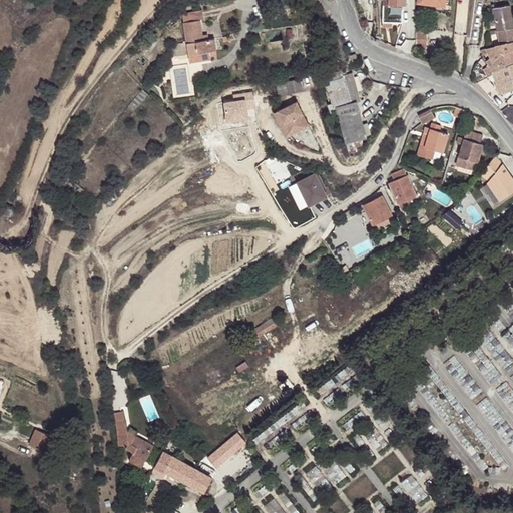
[(392,23),(403,23),(403,5),(406,5),(406,0),(380,0),(383,0),(382,22),(392,23)]
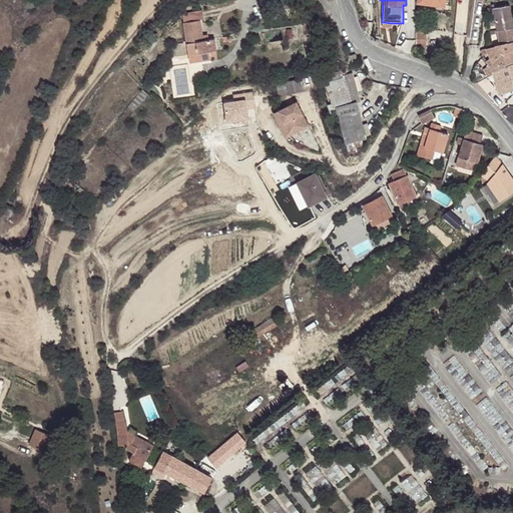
[(486,61),(489,65),(493,72),(494,72),(505,68),(505,66),(512,63),(512,23),(509,5),(493,8),(500,44),(495,45),(495,46),(485,48),(487,53),(490,58),(486,61)]
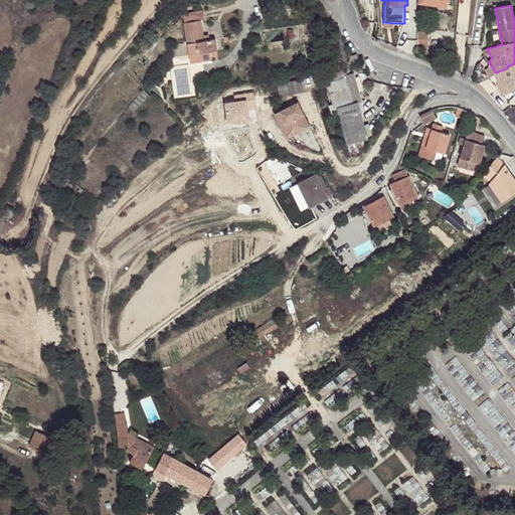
[(203,12),(191,14),(192,21),(202,20),(204,19),(203,12)]
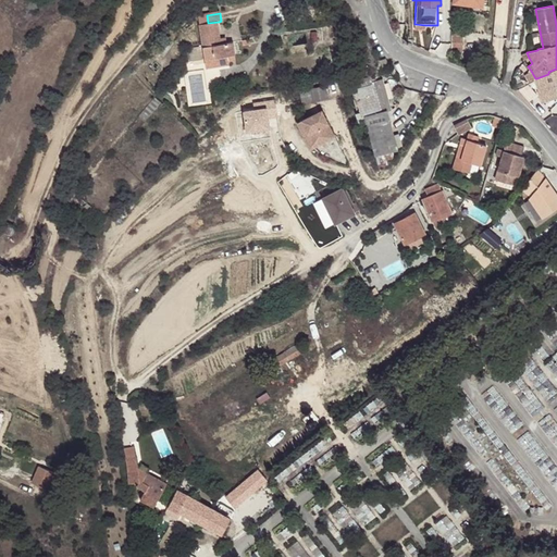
[(227,56),(234,54),(235,54),(234,42),(226,44),(221,44),(220,38),(219,22),(208,23),(200,24),(202,45),(205,58),(215,57),(217,63),(229,61),(227,56)]
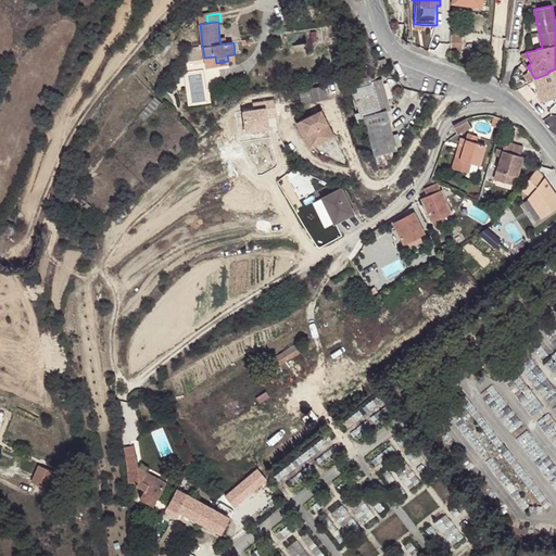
[(462,35),(451,35),(450,51),(462,51),(462,35)]
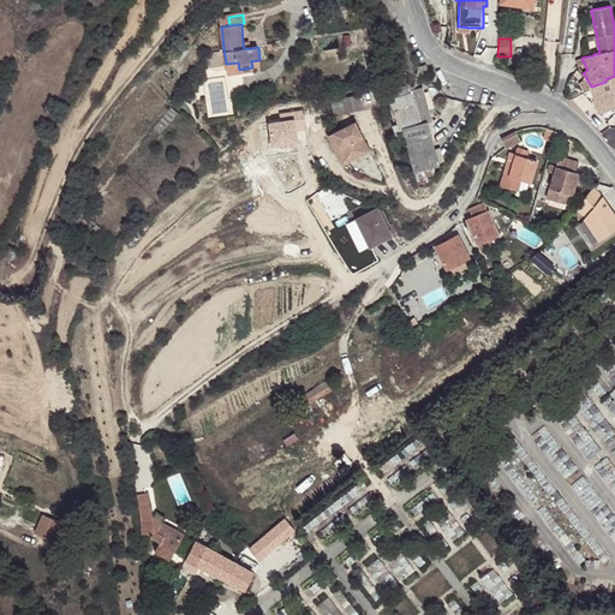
[(210,67),(226,64),(224,49),(214,51),(215,58),(209,59),(210,67)]
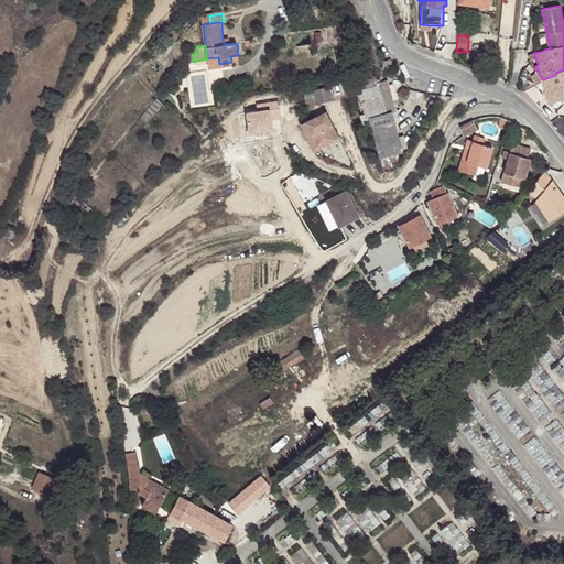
[(207,58),(208,68),(232,65),(231,63),(231,62),(219,64),(218,57),(207,58)]
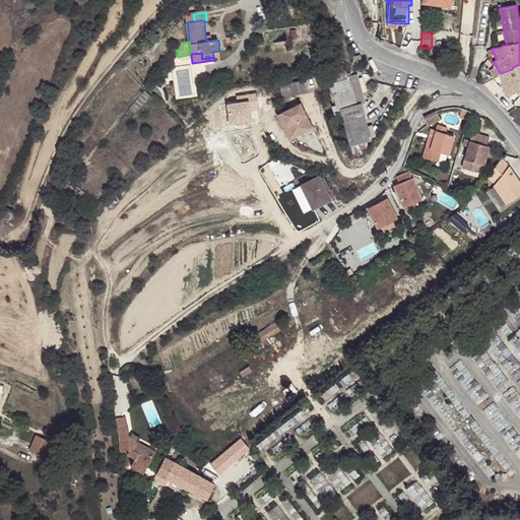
[(354,56),(358,64),(364,63),(361,55),(354,56)]
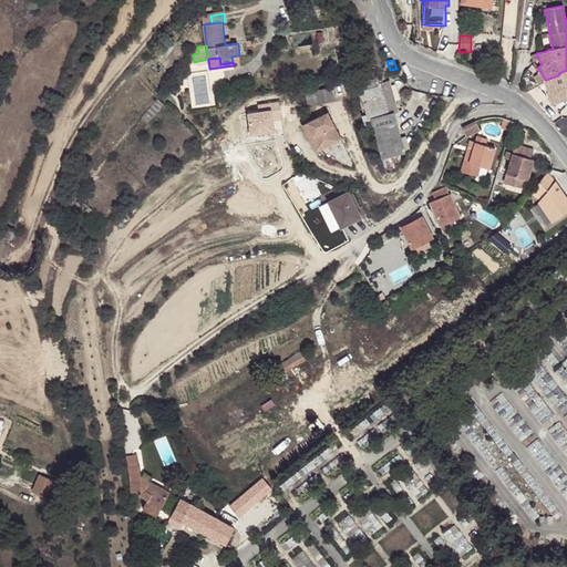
[(558,75),(546,80),(546,81),(527,91),(538,103),(547,95),(552,105),(558,103),(560,109),(566,105),(566,70),(558,73),(558,75)]
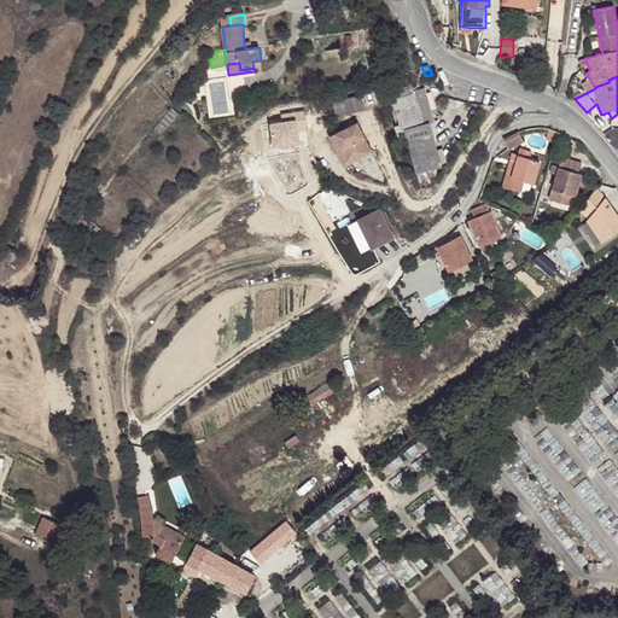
[(589,79),(583,83),(588,91),(594,87),(589,79)]
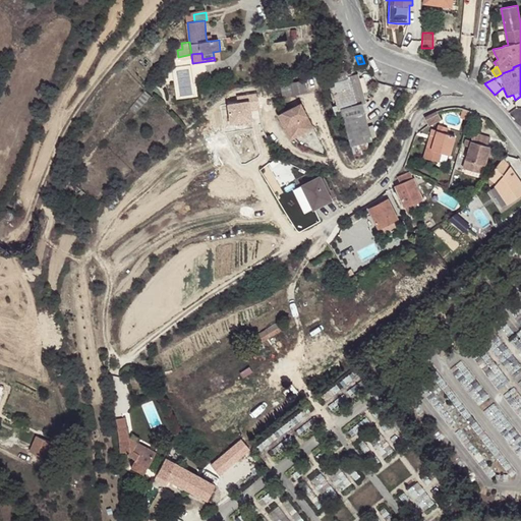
[(332,74),(334,82),(349,78),(348,76),(347,70),(332,74)]
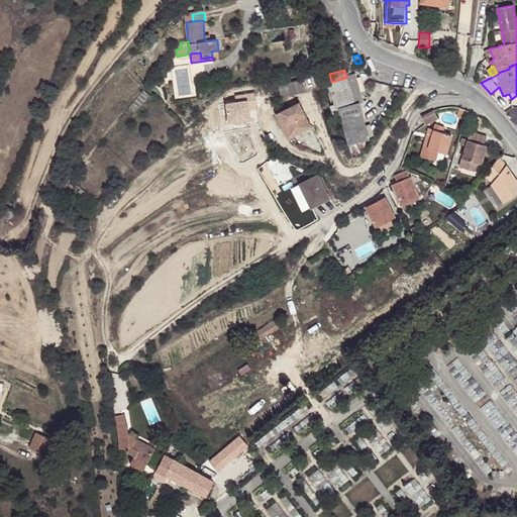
[(345,76),(346,78),(331,82),(337,103),(331,105),(334,114),(340,112),(339,108),(360,103),(363,102),(354,73),(345,76)]
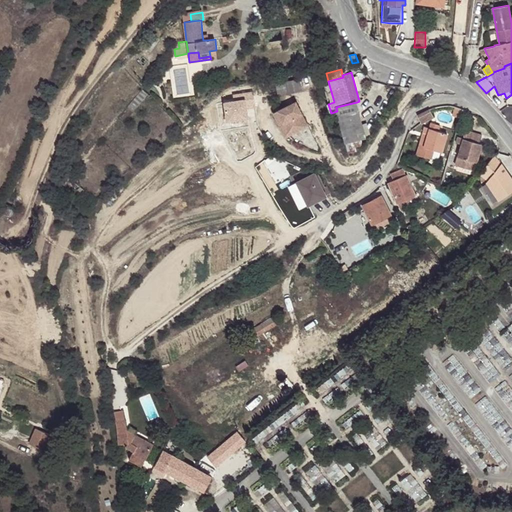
[(362,77),(359,83),(366,87),(369,80),(362,77)]
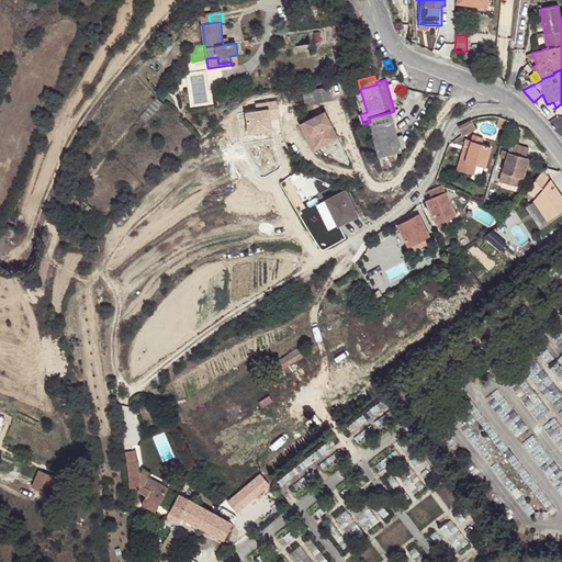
[(317,101),(317,102),(330,99),(328,88),(315,90),(317,101)]
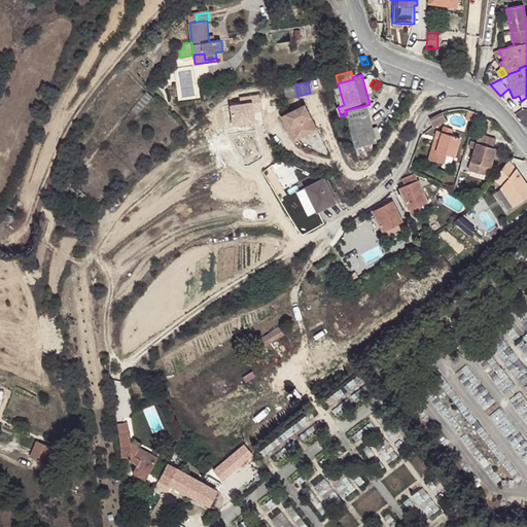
[(338,107),(344,105),(338,83),(331,85),(338,107)]
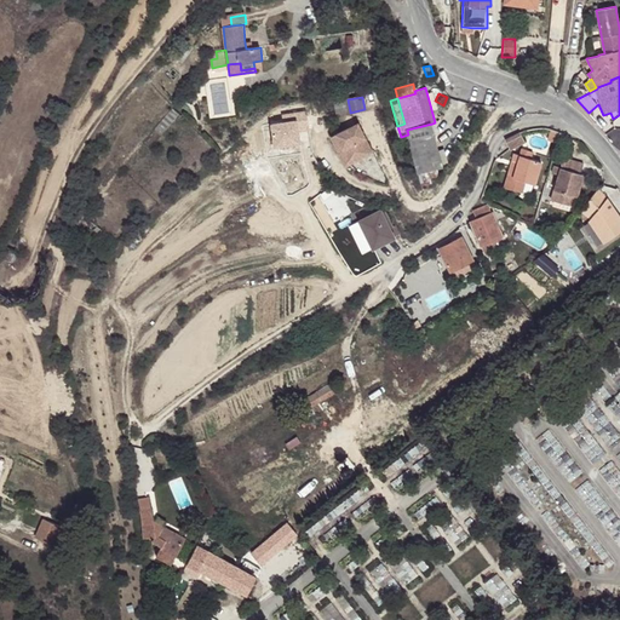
[(337,113),(350,112),(348,99),(334,102),(337,113)]
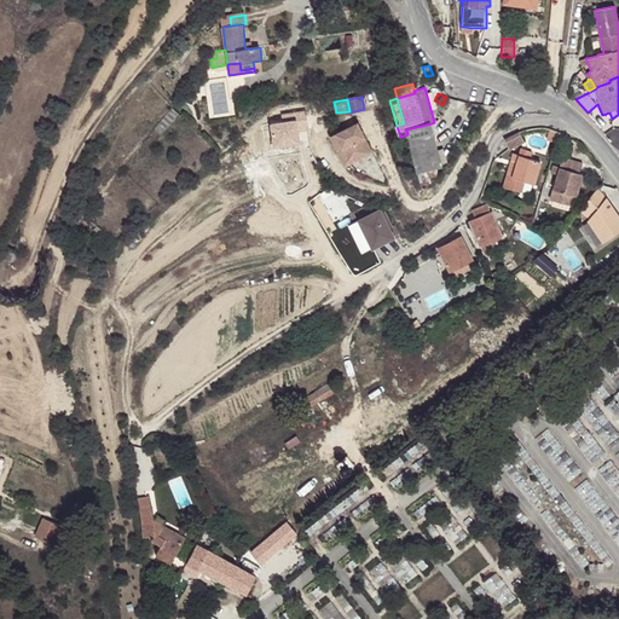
[(160,122),(166,128),(178,114),(172,109),(160,122)]
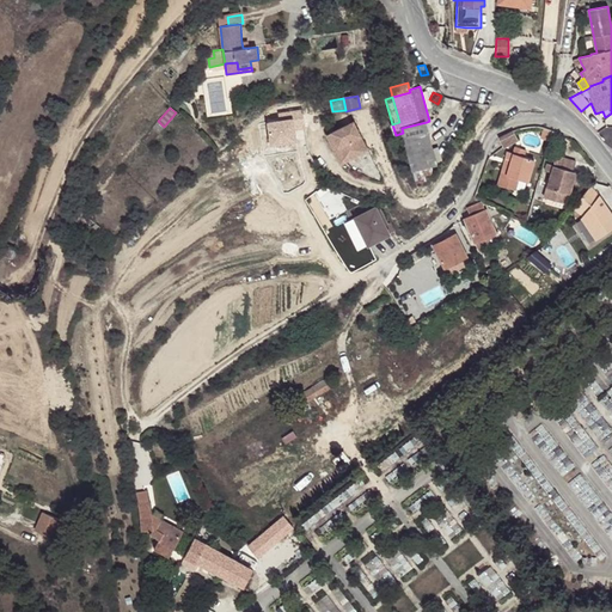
[(152,128),(159,133),(164,127),(158,121),(152,128)]
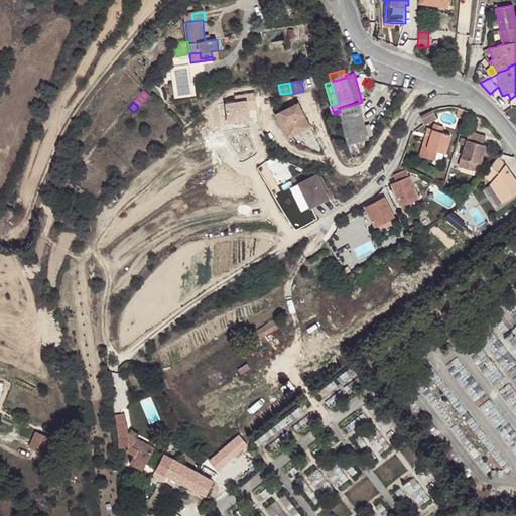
[(310,127),(298,103),(280,112),(292,136),(310,127)]
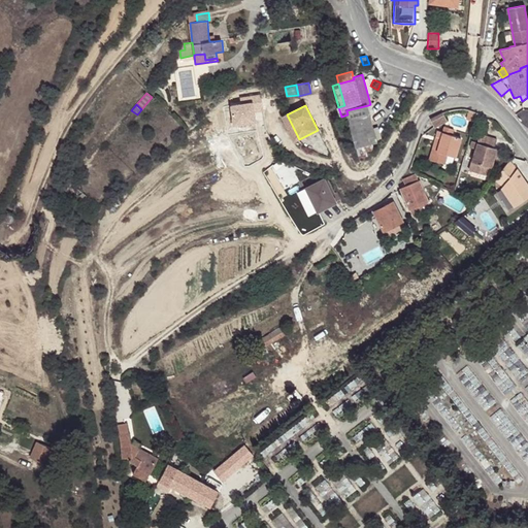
[(377,141),(368,105),(347,110),(348,114),(356,146),(359,157),(366,154),(364,144),(372,142),(377,141)]
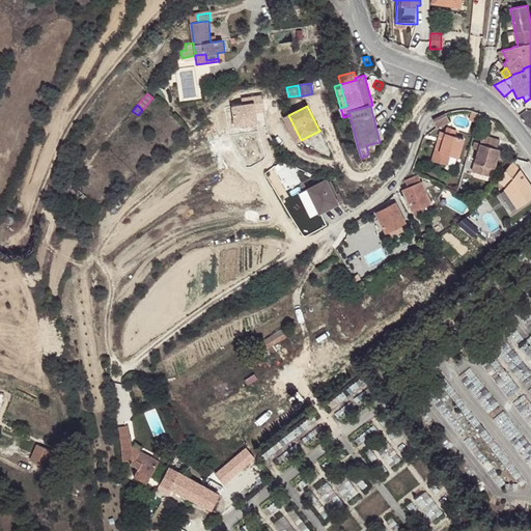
[(469,119),(477,122),(480,113),(472,111),(469,119)]
